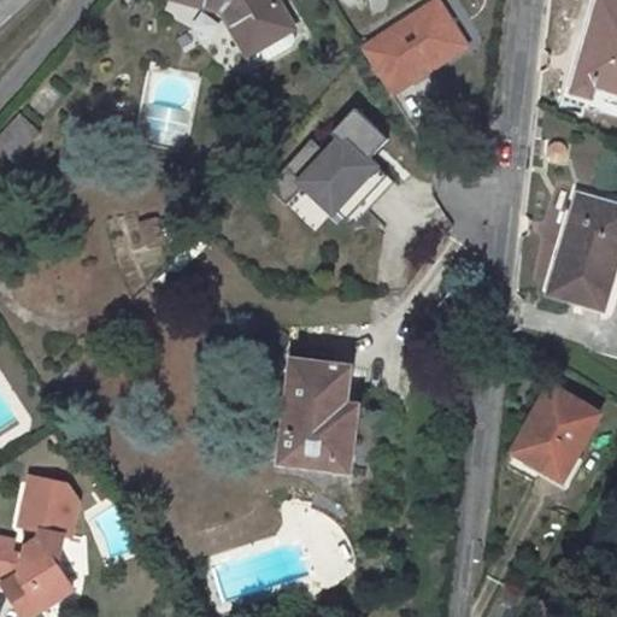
[(274,0),(181,0),(221,12),(248,54),(292,28),(274,0)]
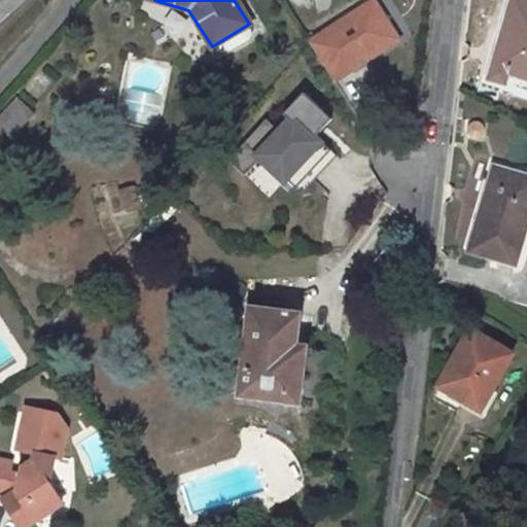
[(363,0),(304,36),(332,82),(400,41),(376,0),(363,0)]
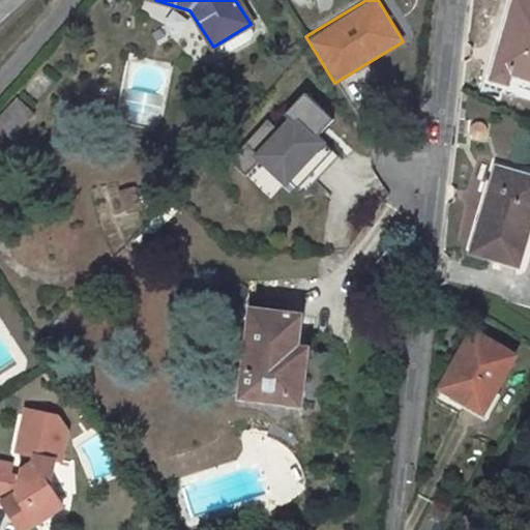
[(529,0),(514,0),(490,80),(529,92),(529,0)]
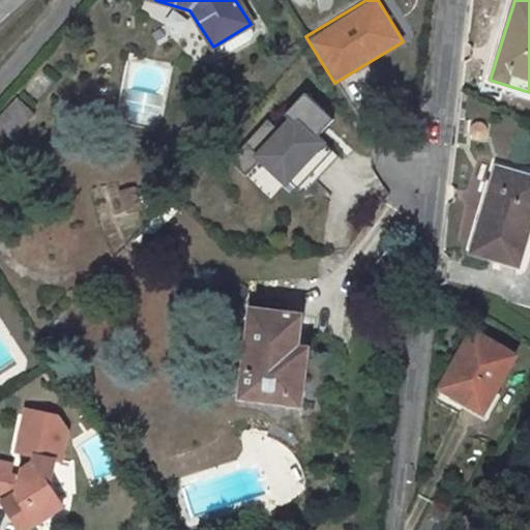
[(251,24),(213,47),(218,56),(226,57),(254,39),(256,32),(251,24)]
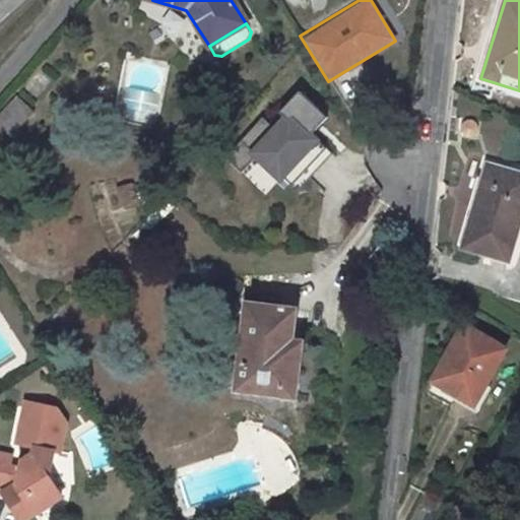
[(286,194),(329,151),(309,131),(324,117),(299,90),(241,148),(286,194)]
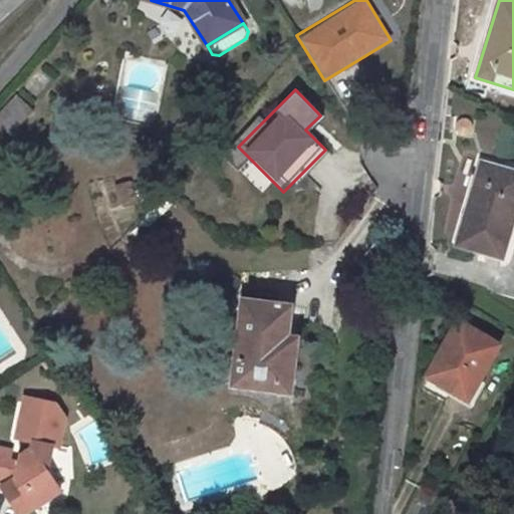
[(0,126),(9,136),(33,109),(15,92),(0,108),(0,126)]
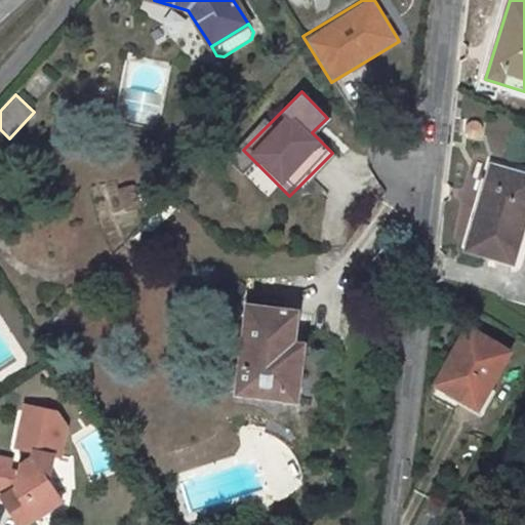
[(524,174),(489,165),(468,245),(514,257),(524,216),(524,174)]
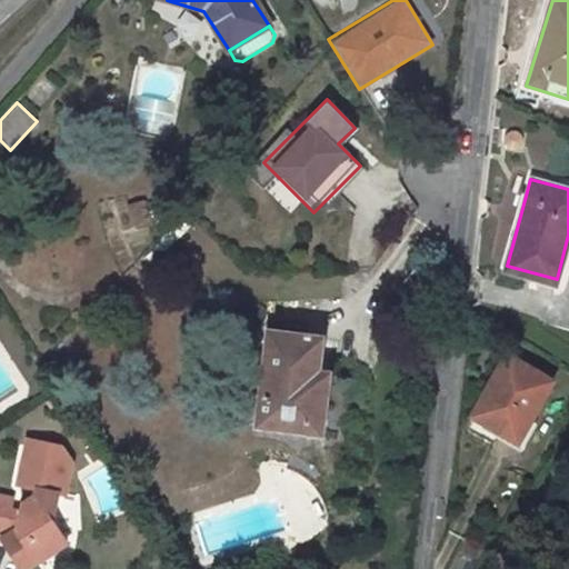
[(322,341),(269,335),(258,428),(311,435),(318,375),(322,341)]
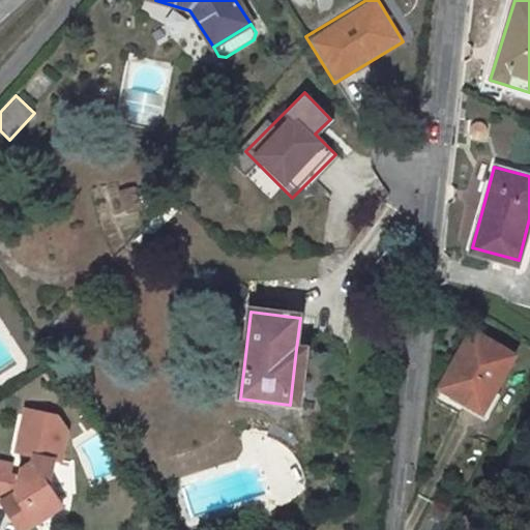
[(512,361),(473,337),(440,391),(479,415),(512,361)]
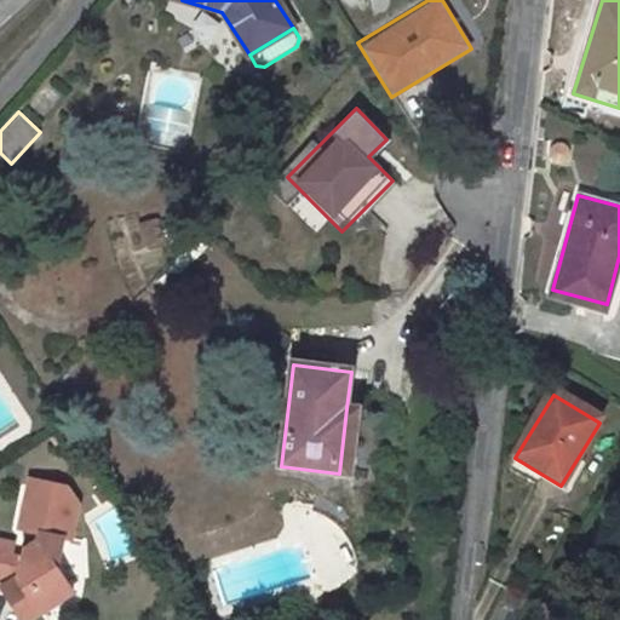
[(339,474),(350,476),(360,409),(346,408),(339,474)]
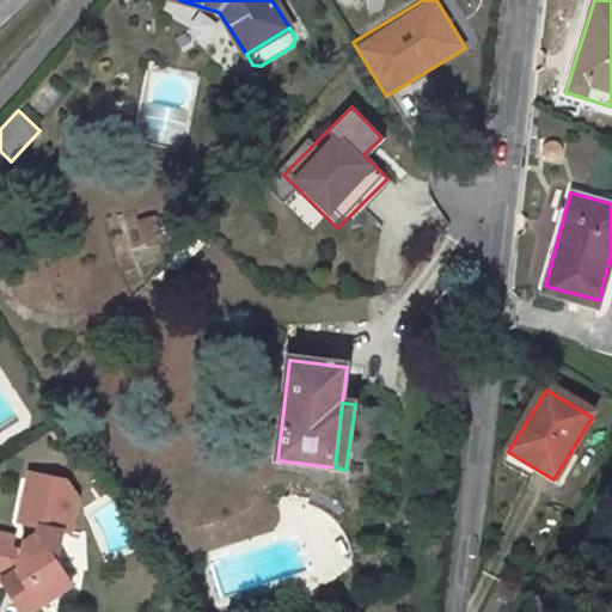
[(0,583),(17,611),(34,611),(73,587),(54,558),(57,537),(63,538),(73,497),(63,483),(25,476),(16,528),(40,533),(40,536),(19,550),(11,548),(12,539),(0,537),(0,571),(14,574),(0,583)]
